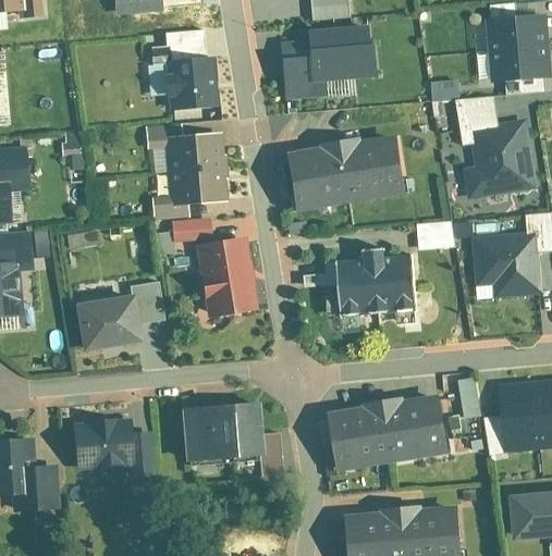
[(0,12),(24,10),(25,17),(47,15),(46,0),(0,0),(0,12)]
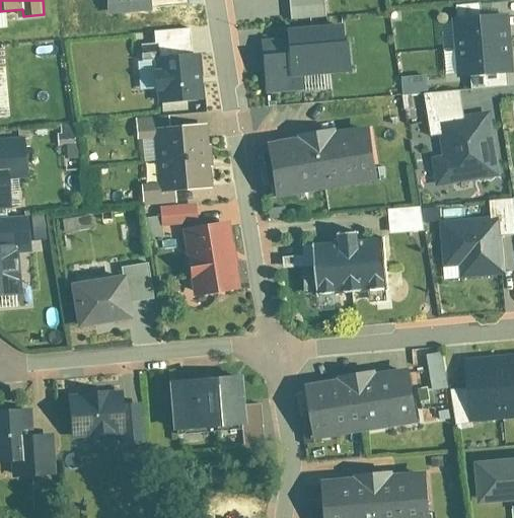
[(152,0),(105,0),(107,11),(153,8),(152,0)]
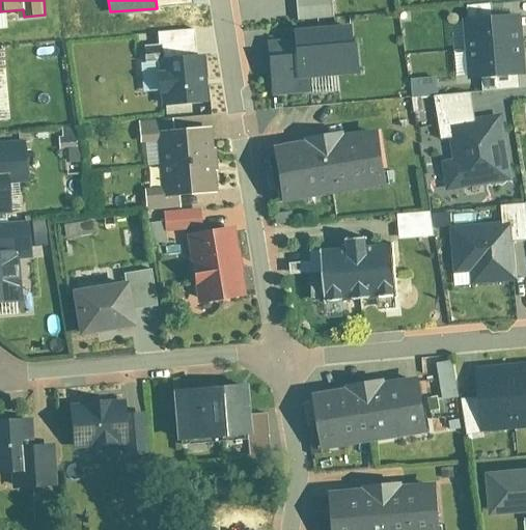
[(333,0),(295,0),(297,19),(335,16),(333,0)]
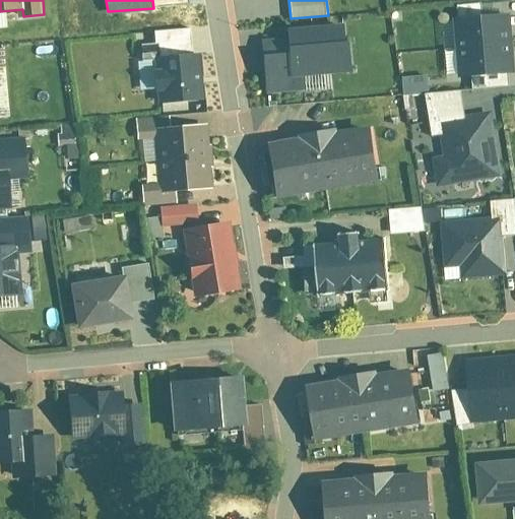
[(442,18),(447,72),(459,71),(460,77),(470,76),(471,88),(510,84),(509,72),(514,71),(514,62),(510,12),(442,18)]
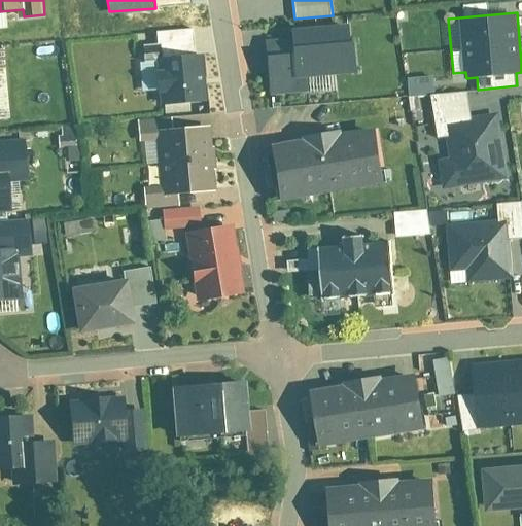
[(268,48),(271,94),(335,90),(333,73),(357,71),(354,22),(291,26),(292,46),(268,48)]
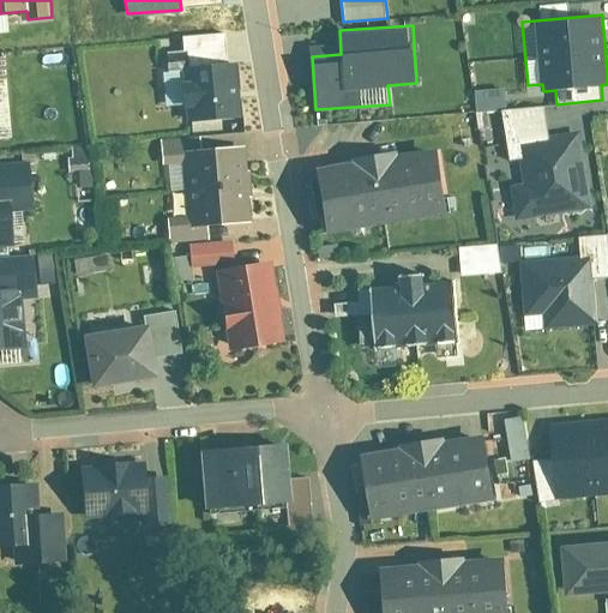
[(186,49),(167,52),(169,70),(160,70),(163,107),(187,104),(191,137),(244,131),(236,61),(227,62),(224,34),(185,37),(186,49)]
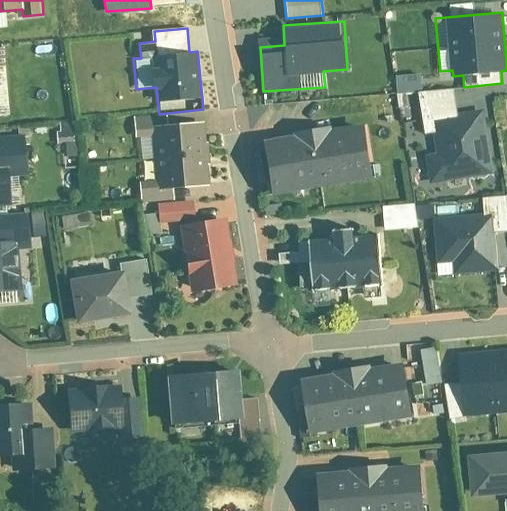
[(0,117),(9,116),(5,63),(0,63),(0,117)]
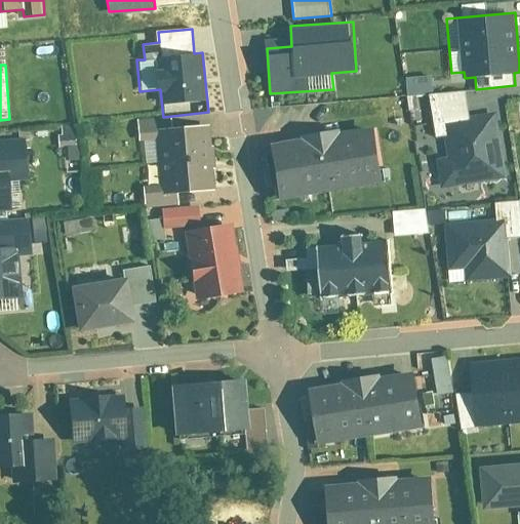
[(467,90),(430,95),(443,186),(506,176),(496,112),(470,115),(467,90)]
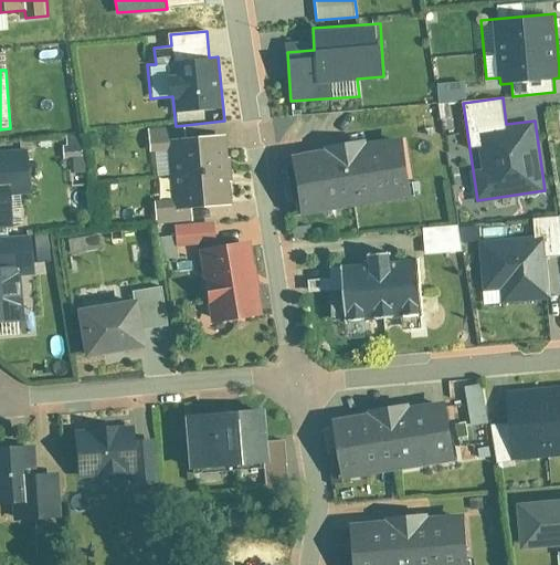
[(228,134),(167,138),(172,207),(232,202),(228,134)]
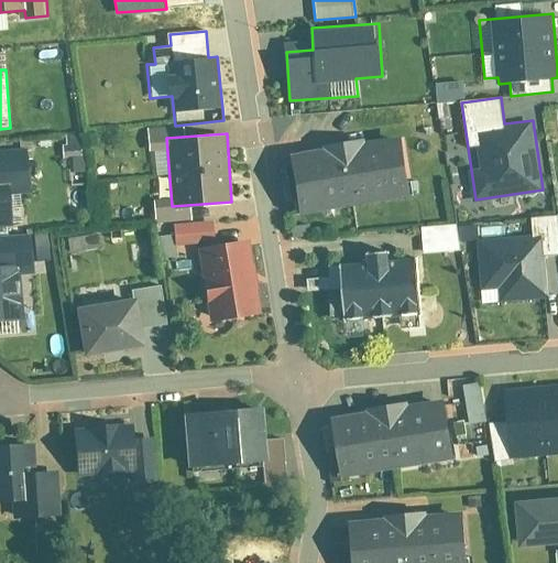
[(398,136),(286,155),(296,214),(408,194),(398,136)]
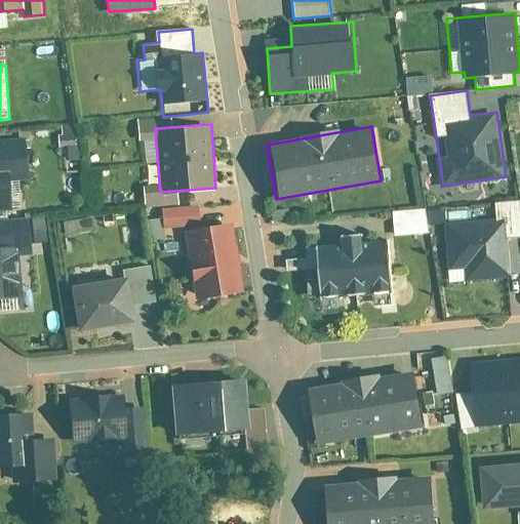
[(0,205),(21,203),(17,178),(29,177),(25,138),(0,140),(0,205)]
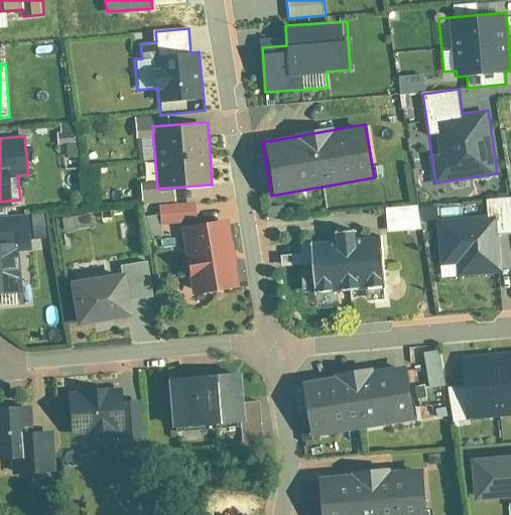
[(487,213),(437,218),(441,262),(459,261),(460,274),(504,270),(501,235),(510,234),(510,196),(486,199),(487,213)]
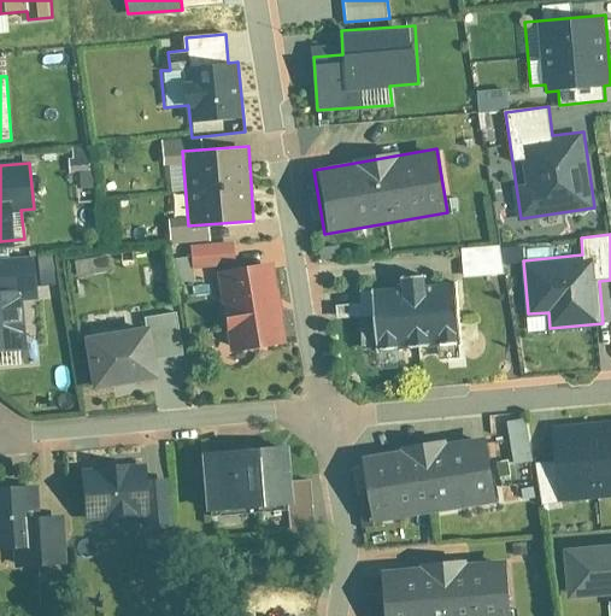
[(234,241),(188,245),(191,268),(235,264),(234,241)]
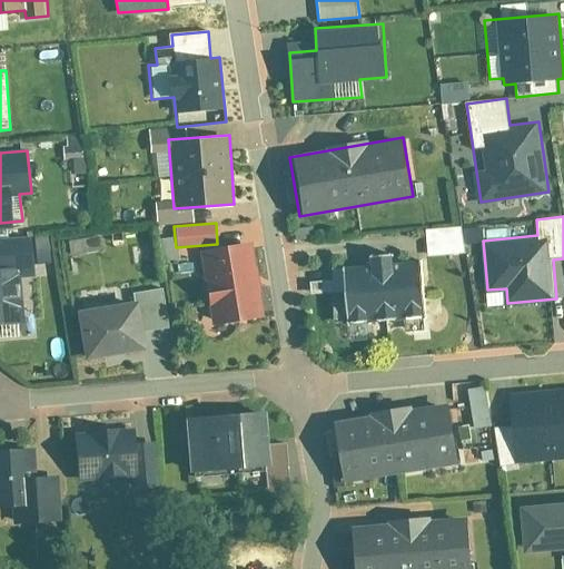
[(247,242),(195,248),(205,324),(258,316),(247,242)]
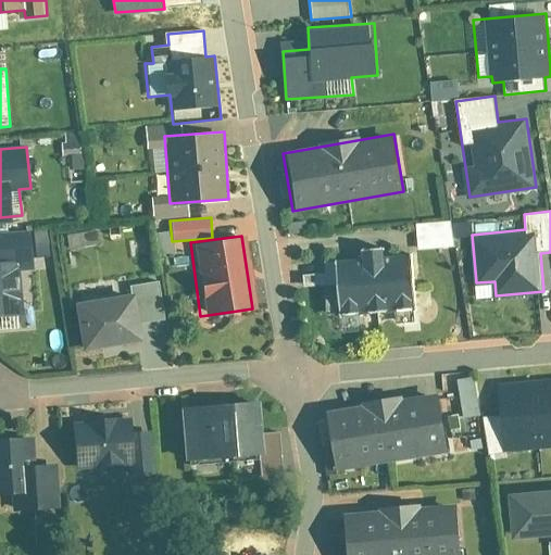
[(24,243),(0,246),(0,313),(14,312),(10,269),(26,267),(24,243)]
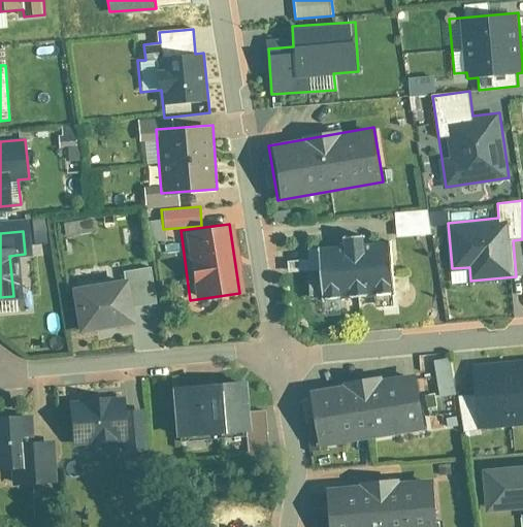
[(340,246),(314,249),(317,284),(306,285),(307,297),(318,296),(319,302),(374,297),(376,306),(388,305),(387,296),(391,296),(386,242),(359,245),(358,237),(339,238),(340,246)]
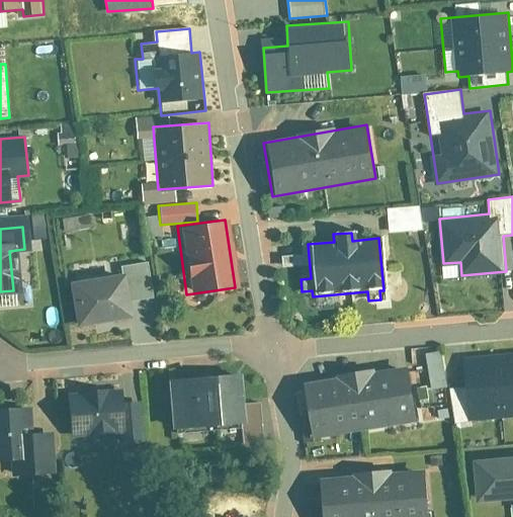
[(131,316),(123,273),(67,282),(74,326),(131,316)]
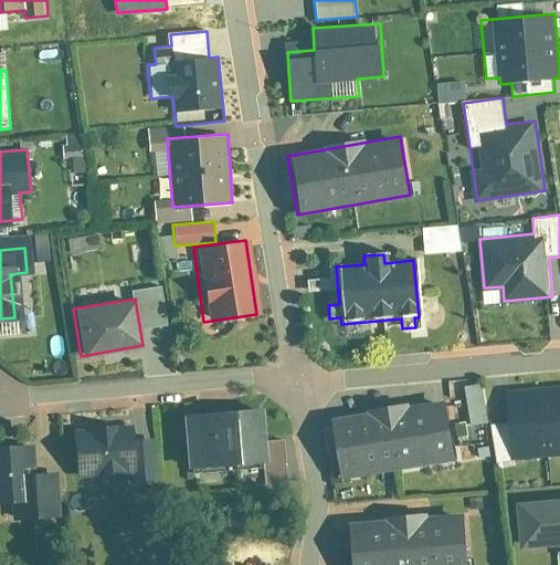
[(559,384),(508,389),(511,424),(494,425),(497,461),(559,456),(559,384)]
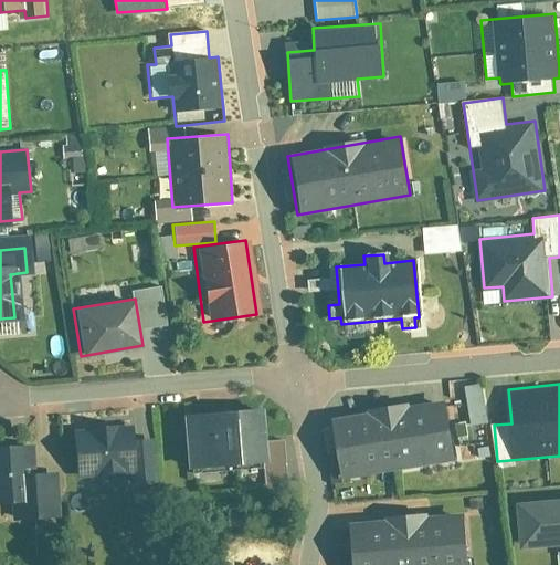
[(482,422),(476,387),(462,389),(467,425),(482,422)]
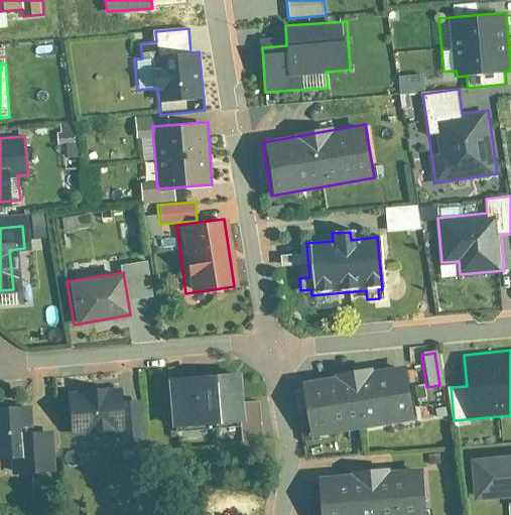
[(245,370),(168,375),(171,428),(238,423),(240,448),(262,446),(259,401),(247,402),(245,370)]
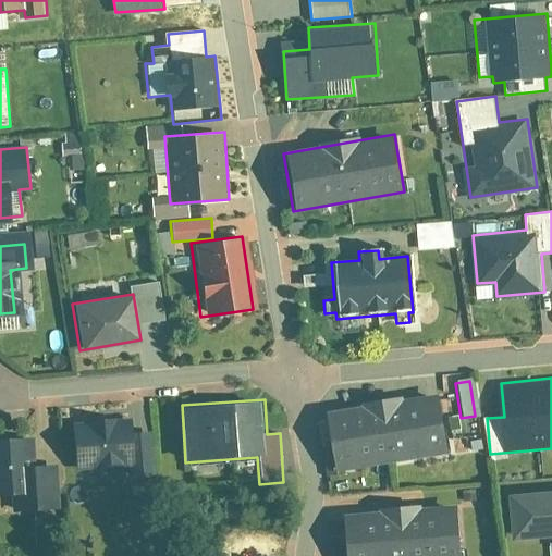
[(364,412),(326,418),(333,468),(441,451),(433,402),(395,407),(394,402),(363,406),(364,412)]
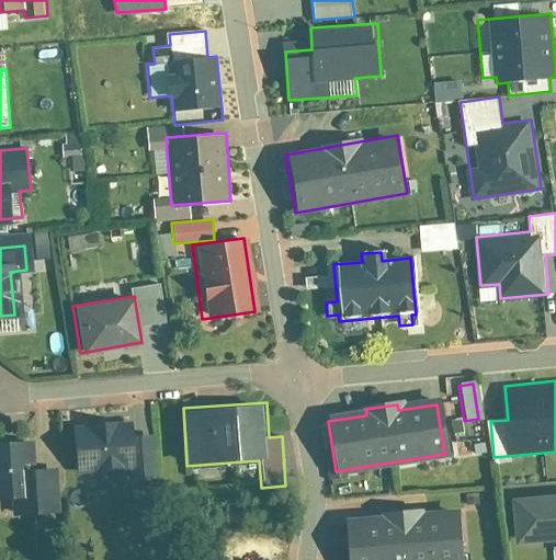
[(134,422),(75,427),(79,470),(133,466),(134,479),(156,478),(152,435),(135,436),(134,422)]
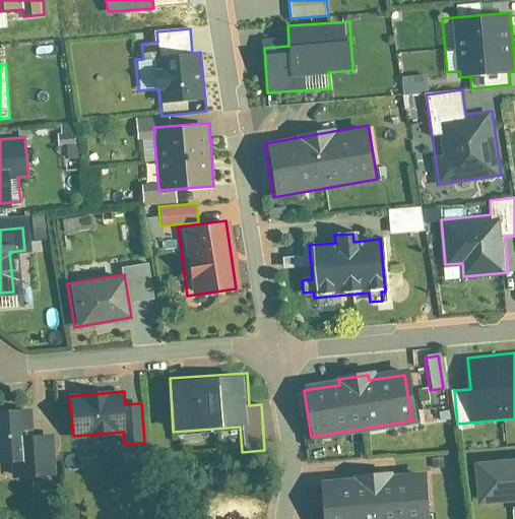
[(30,408),(0,410),(0,462),(27,460),(28,473),(59,470),(56,433),(33,435),(30,408)]
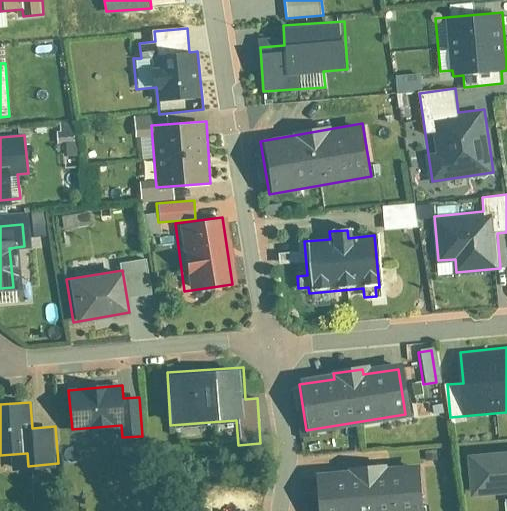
[(506,451),(468,455),(471,496),(506,492),(506,451)]
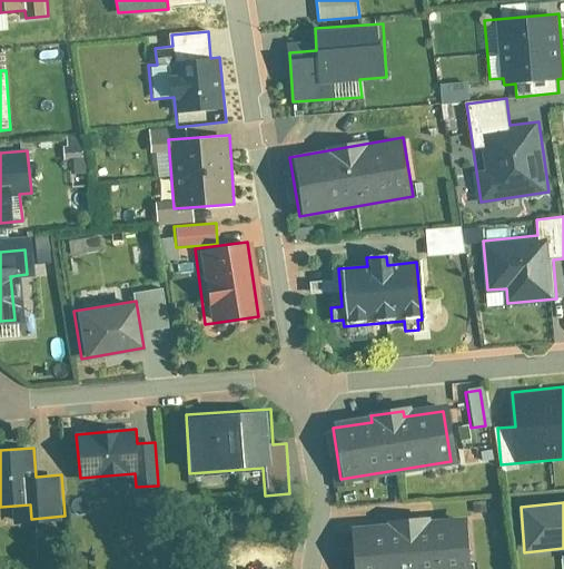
[(475,568),(472,516),(358,525),(362,568),(475,568)]
